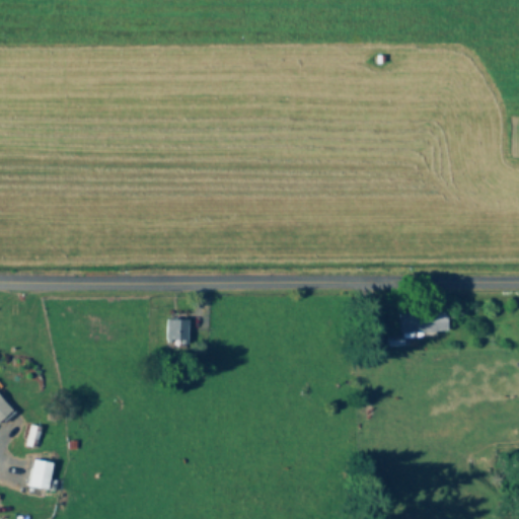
[(399,313),(399,332),(447,332),(447,313),(399,313)]
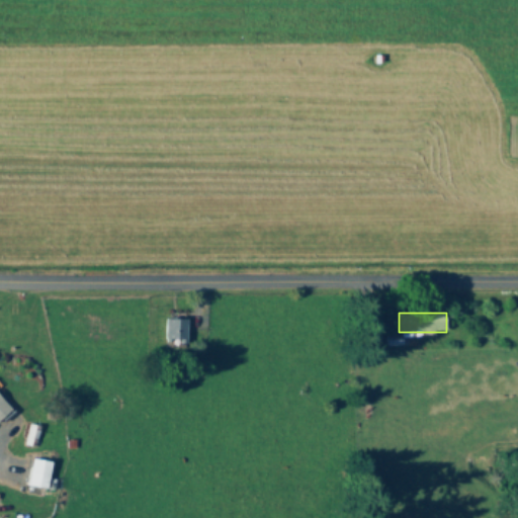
[(186,320),(165,320),(165,342),(186,342),(186,320)]
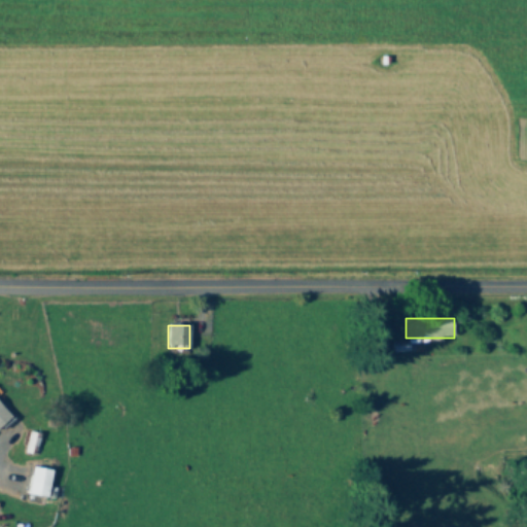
[(0,427),(11,420),(0,403),(0,427)]
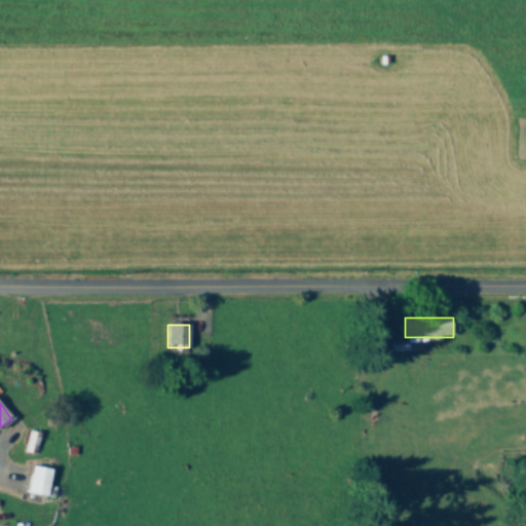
[(37,453),(38,435),(30,435),(29,452),(37,453)]
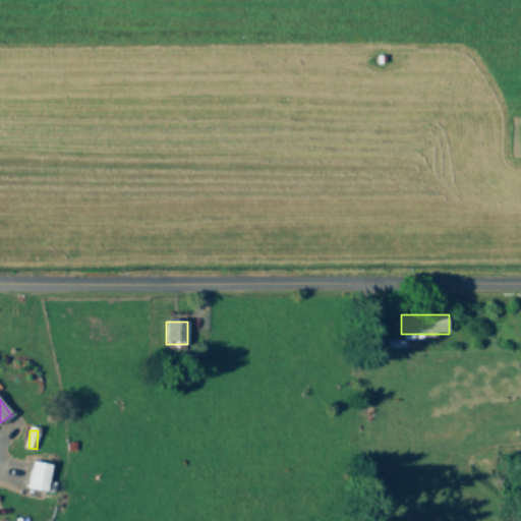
[(30,490),(50,493),(52,464),(32,462),(30,490)]
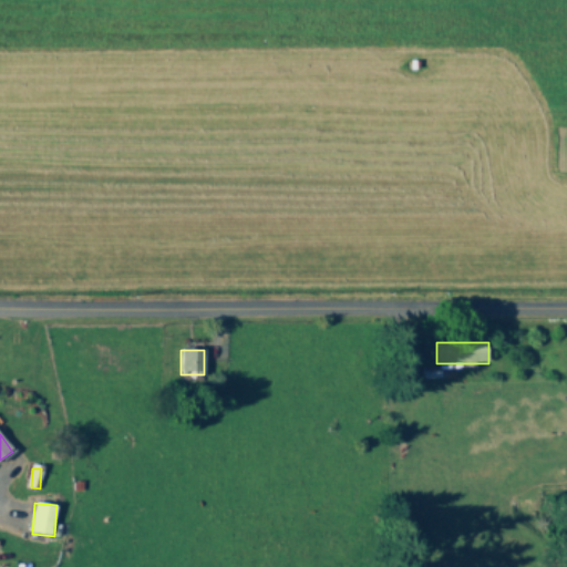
All buildings are outlined.
